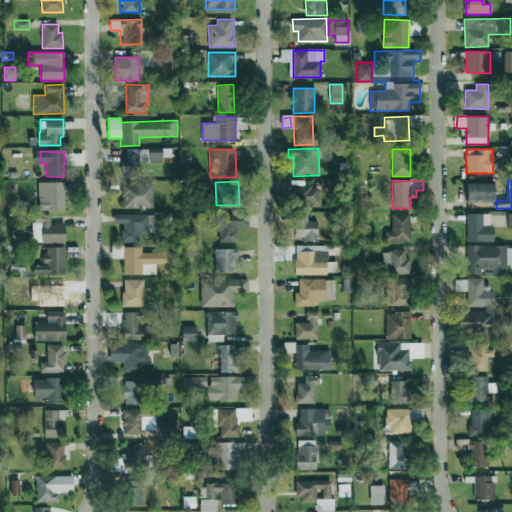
[(64,210),(64,182),(37,182),(38,210),(64,210)]
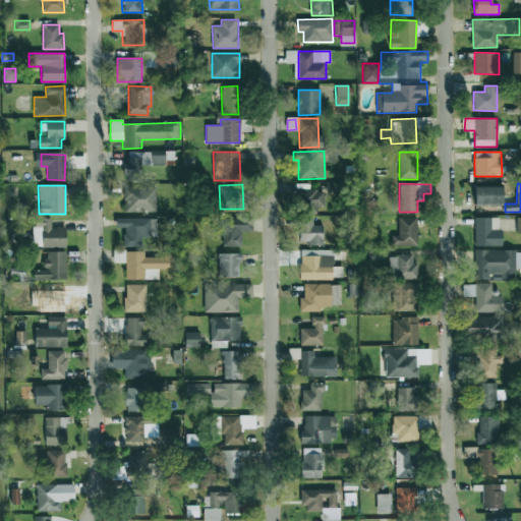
[(124,213),(156,212),(156,185),(124,185),(124,213)]
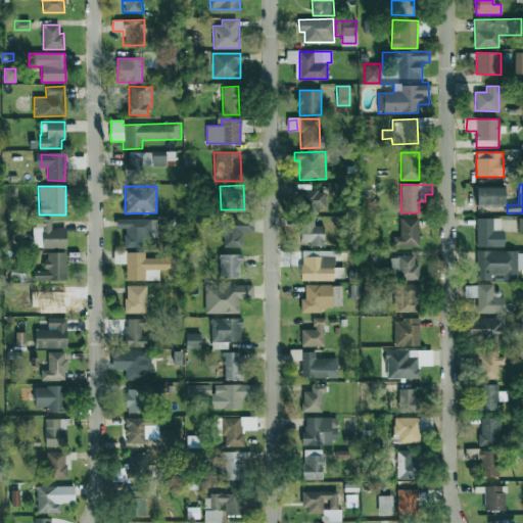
[(505,187),(476,188),(477,206),(505,205),(505,187)]
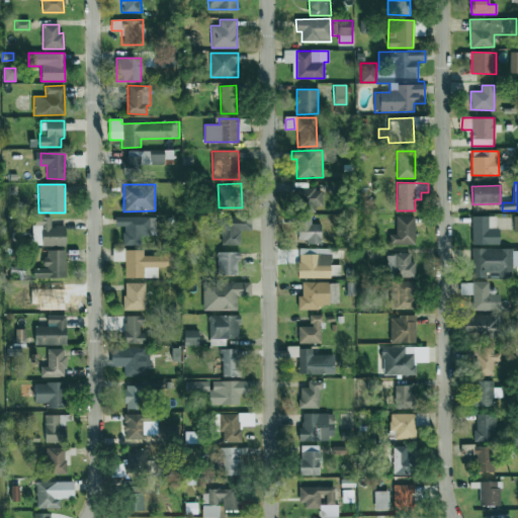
[(322,188),(295,189),(296,211),(315,211),(315,206),(322,205),(322,188)]
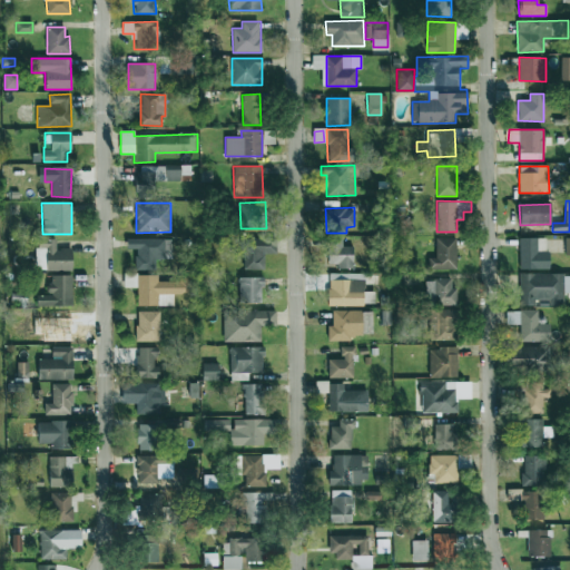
[(276,254),(276,236),(243,237),(244,269),(265,269),(264,254),(276,254)]
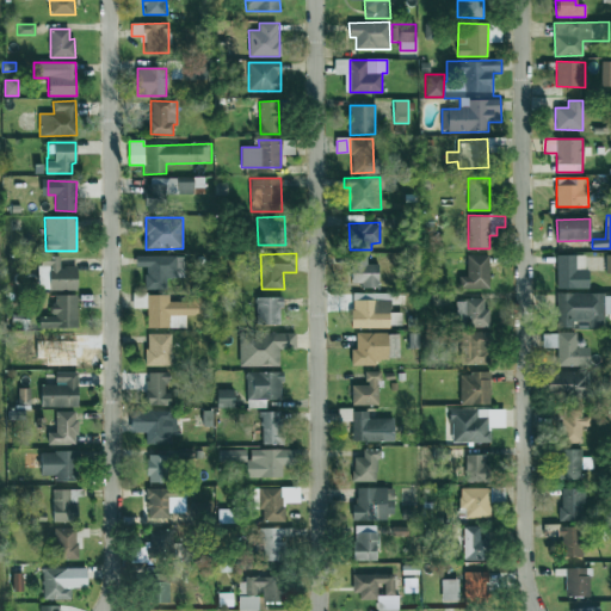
[(557,289),(587,289),(587,254),(556,255),(557,289)]
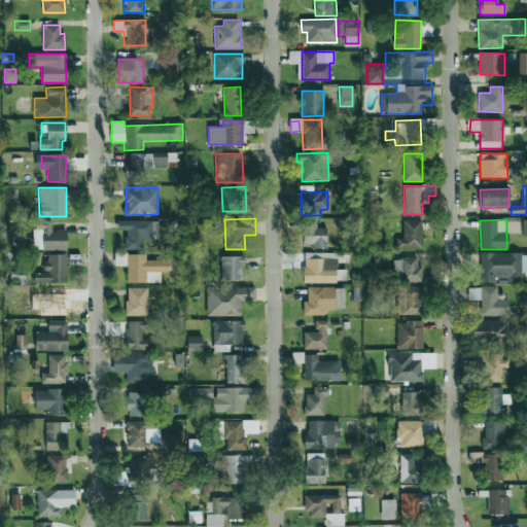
[(66,250),(67,230),(51,230),(51,221),(34,220),(33,249),(66,250)]
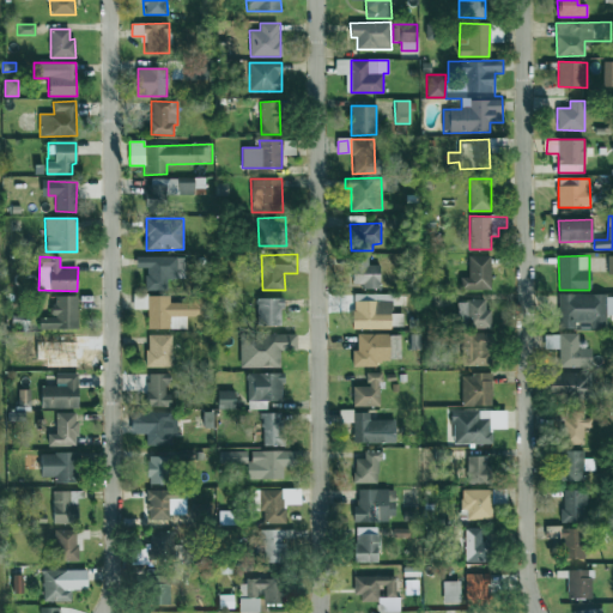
[(167,290),(167,279),(184,279),(184,256),(137,256),(137,267),(146,267),(146,290),(167,290)]
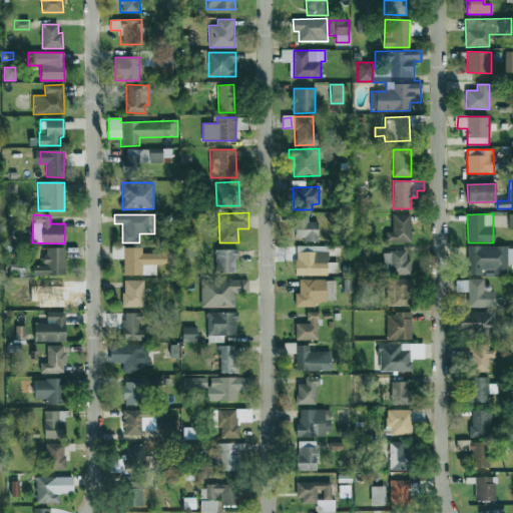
[(318,221),(308,221),(308,214),(295,214),(295,240),(318,240),(318,221)]
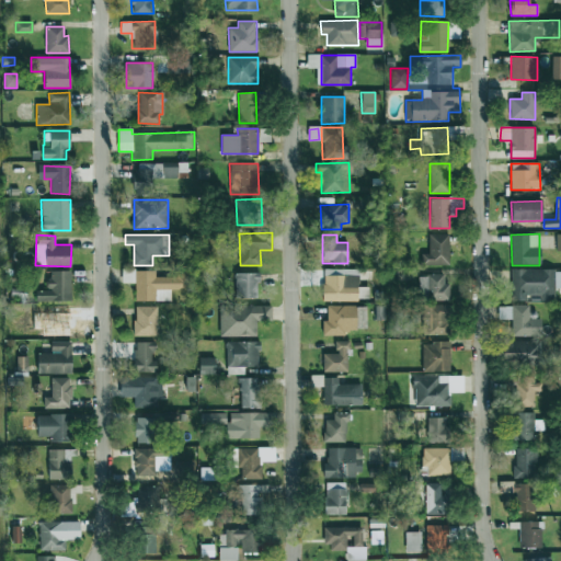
[(449,265),(449,235),(430,235),(430,254),(422,254),(422,265),(449,265)]
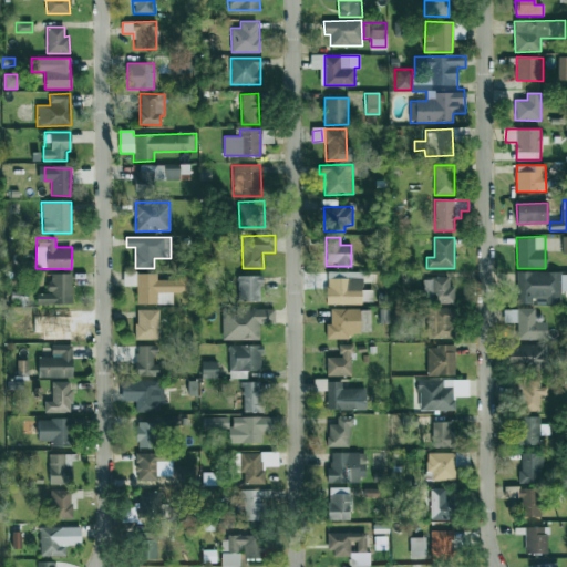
[(566,271),(516,272),(517,305),(532,303),(532,299),(560,299),(560,292),(566,291),(566,271)]
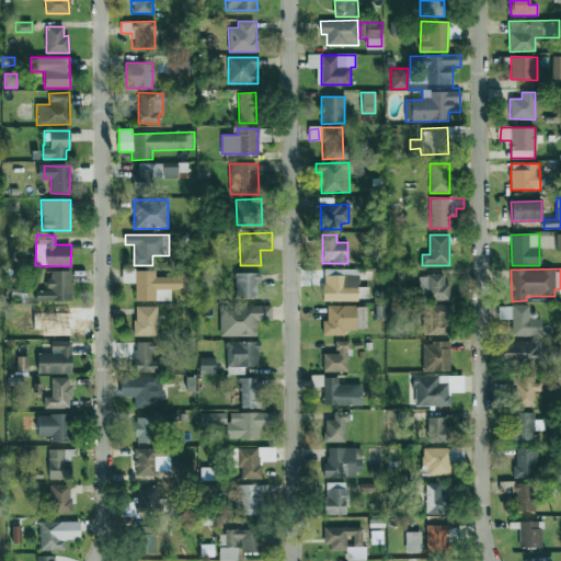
[(135,271),(135,301),(170,300),(170,288),(193,288),(193,270),(176,270),(176,276),(156,276),(156,271),(135,271)]
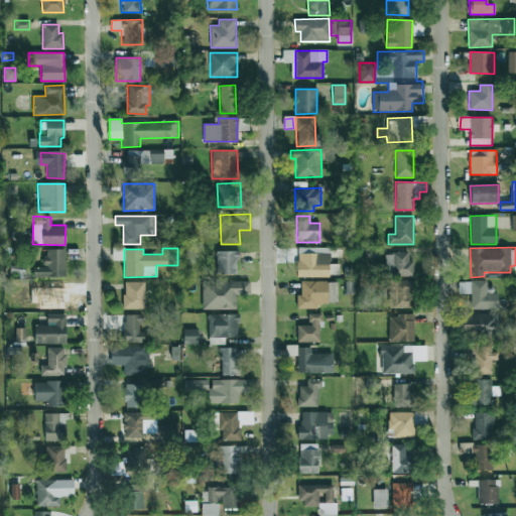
[(297,277),(330,277),(330,253),(316,252),(317,248),(298,248),(297,277)]
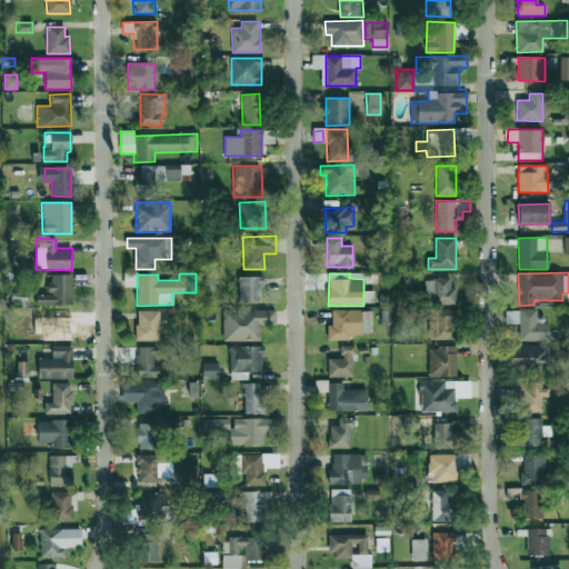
[(71,275),(48,275),(49,295),(36,295),(36,306),(72,306),(71,275)]
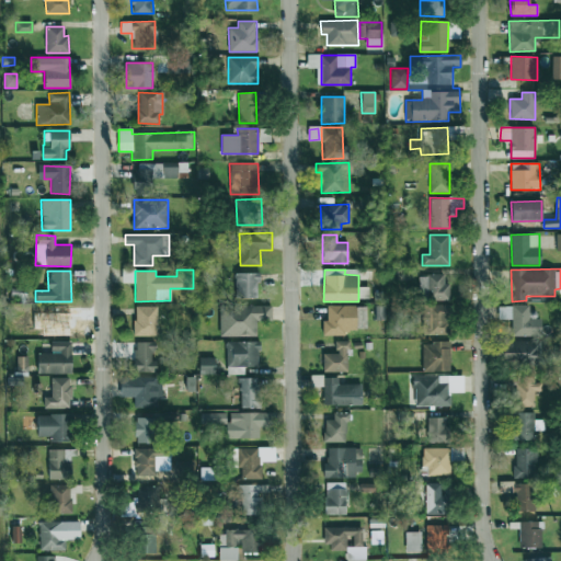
[(259,273),(235,273),(233,298),(259,298),(259,273)]
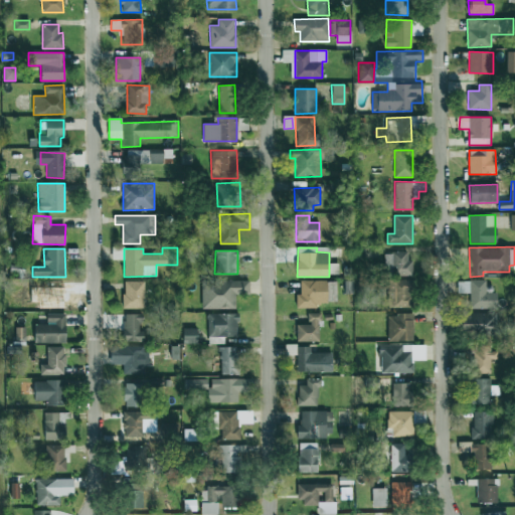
[(407,252),(384,252),(384,277),(412,276),(412,261),(407,261),(407,252)]
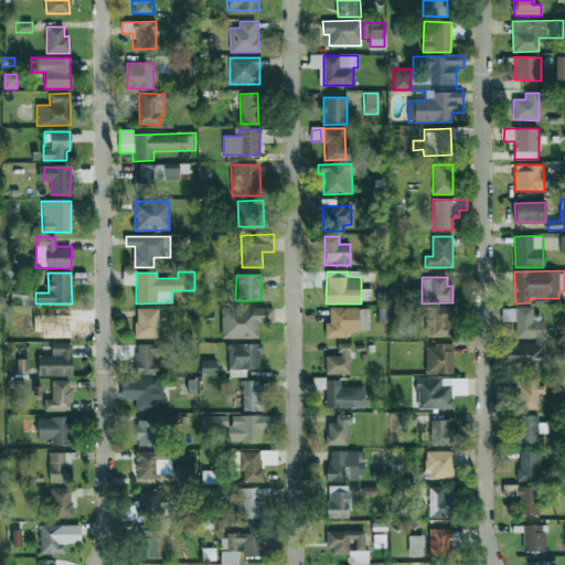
[(221,308),(222,339),(258,339),(258,323),(274,322),(274,307),(221,308)]
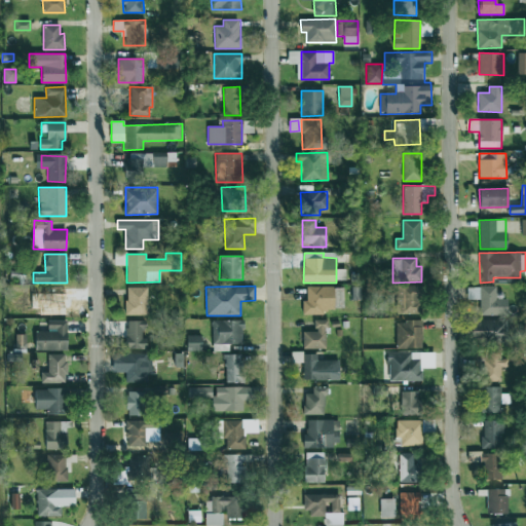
[(419,314),(420,286),(397,286),(397,313),(419,314)]
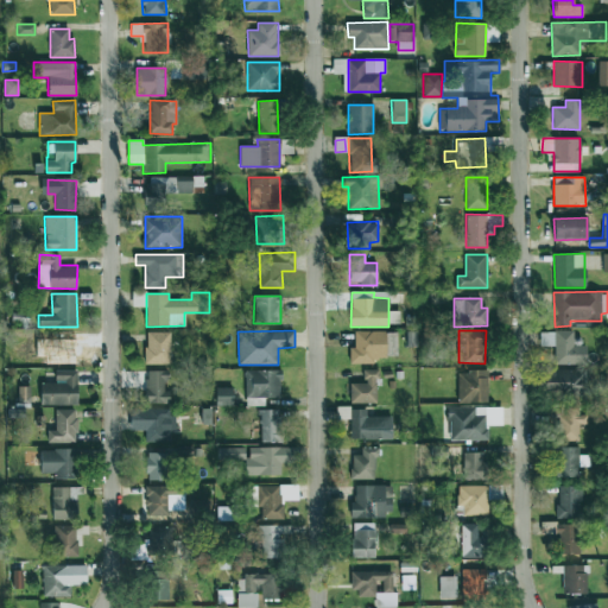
[(349,363),(374,363),(374,359),(386,359),(386,331),(354,331),(354,347),(349,347),(349,363)]
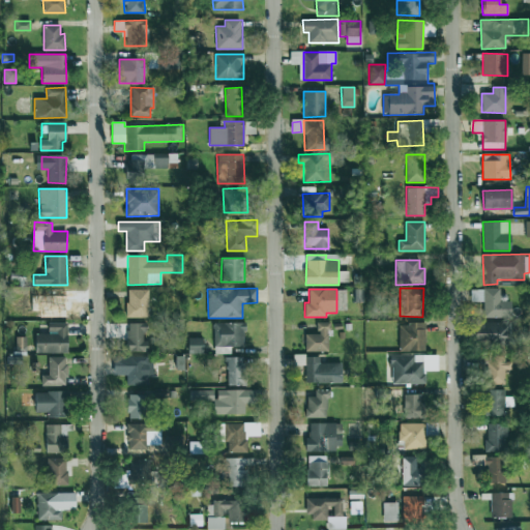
[(483,318),(511,317),(510,301),(500,301),(500,289),(471,290),(471,301),(483,301),(483,318)]
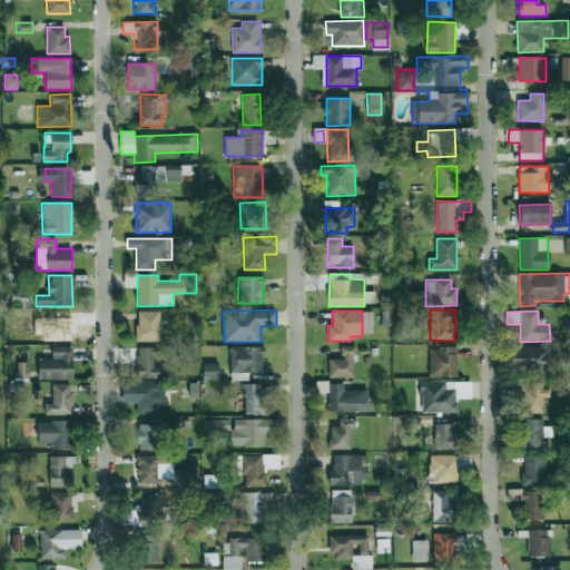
[(136,312),(137,342),(160,341),(159,312),(136,312)]
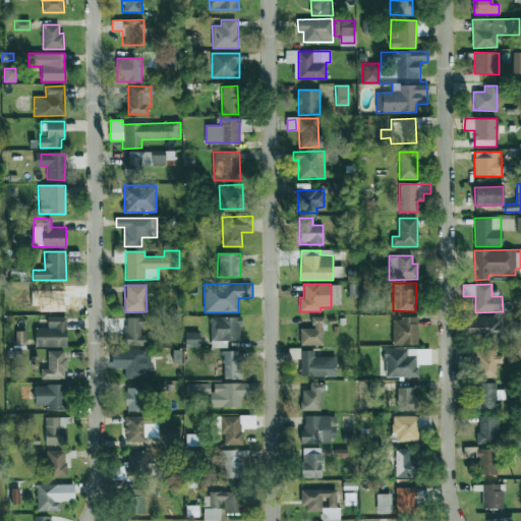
[(502,315),(465,316),(465,335),(474,335),(475,343),(502,343),(502,315)]
